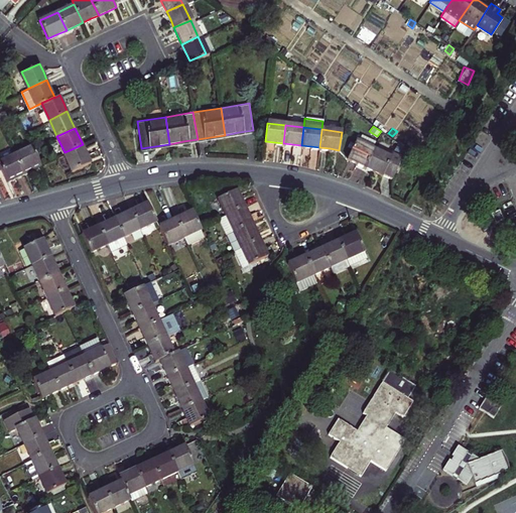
[(356,162),(364,166),(374,146),(377,140),(362,133),(359,140),(356,139),(347,158),(356,162)]
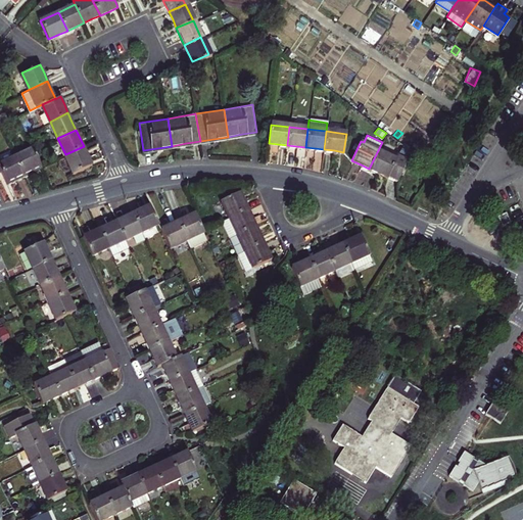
[(84,146),(65,154),(75,173),(92,164),(88,155),(84,146)]
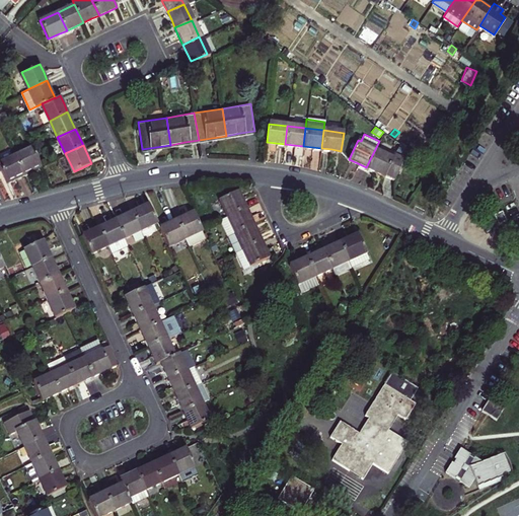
[(15,154),(23,172),(32,168),(41,163),(33,148),(32,146),(15,154)]
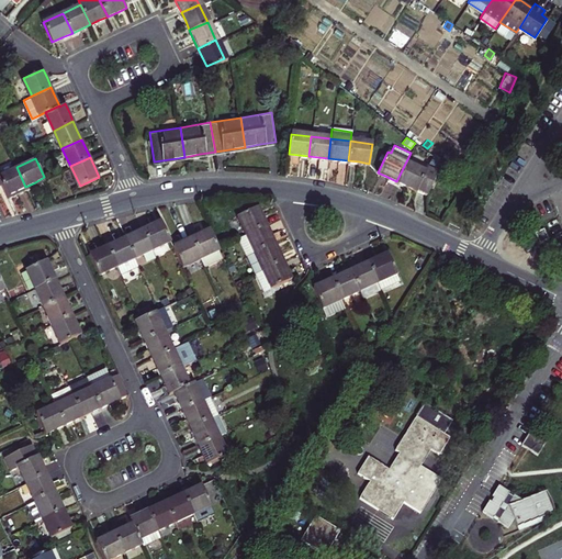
[(407,159),(396,181),(416,190),(417,189),(422,191),(427,193),(438,170),(427,165),(426,168),(407,159)]
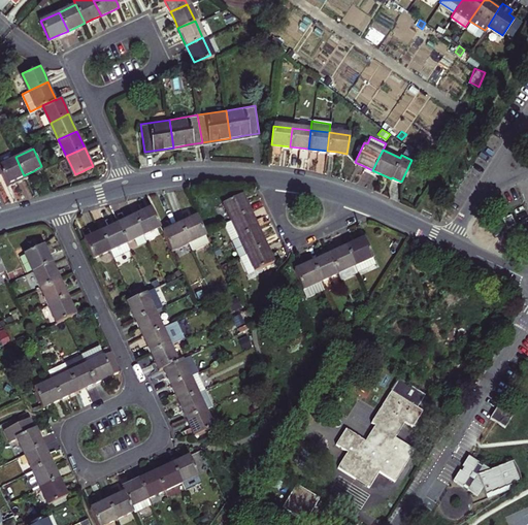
[(0,168),(1,170),(7,184),(15,179),(24,175),(15,157),(0,164),(0,168)]
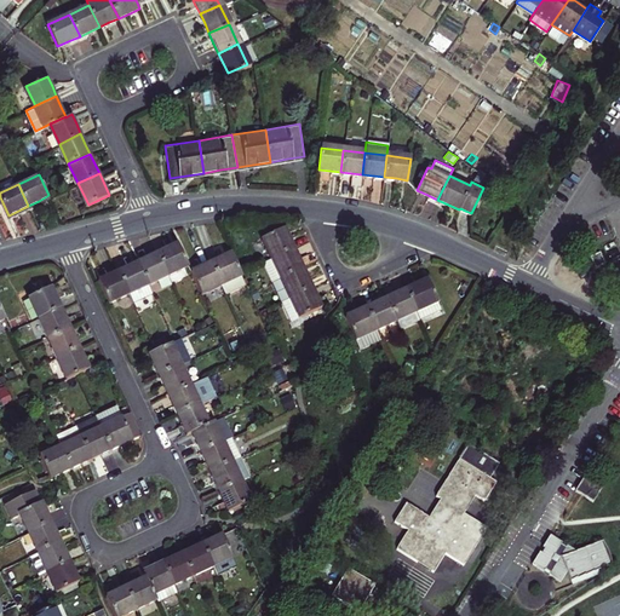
[(271,255),(293,246),(288,236),(285,226),(263,236),(271,255)]
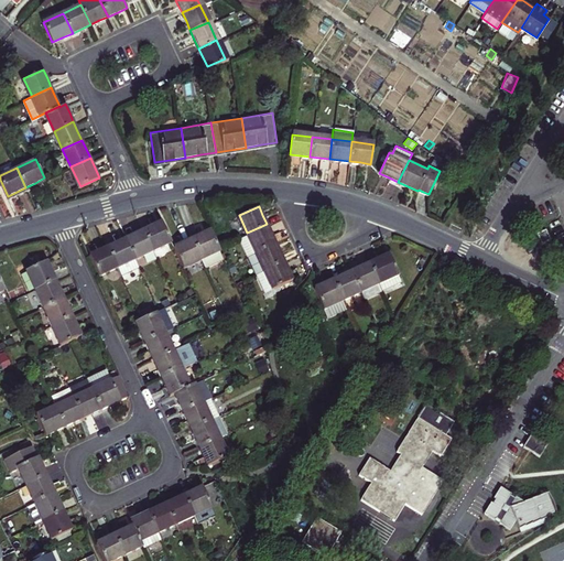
[(143,228),(152,248),(171,240),(162,220),(153,224),(143,228)]
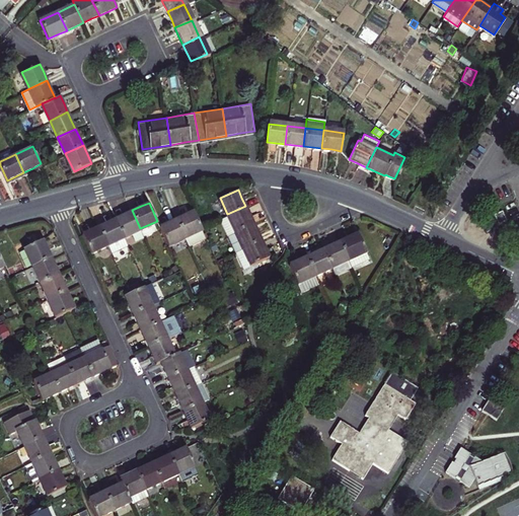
[(235,231),(253,222),(249,214),(245,206),(227,214),(235,231)]
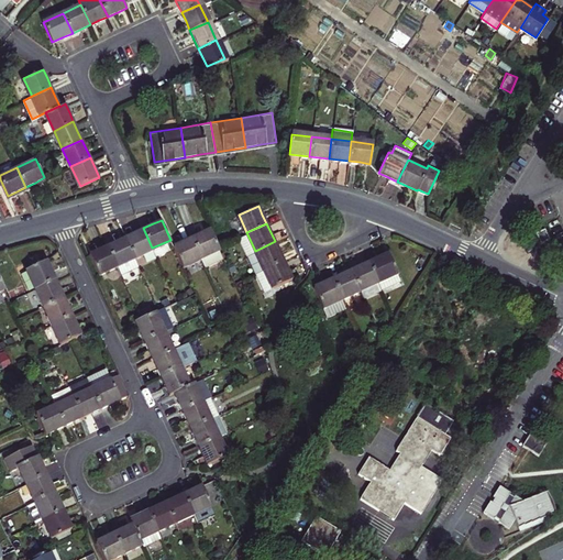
[(549,238),(544,227),(536,231),(541,241),(549,238)]
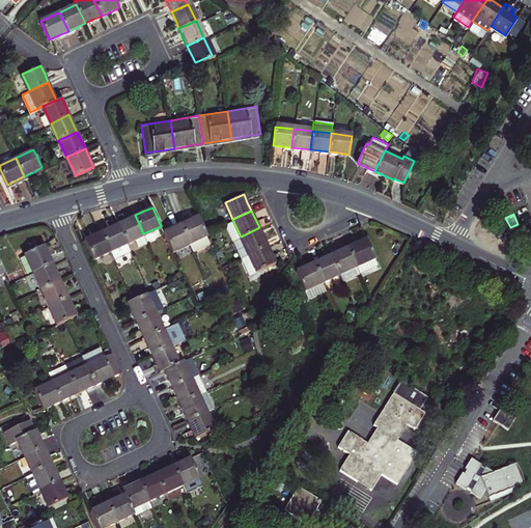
[(127,219),(118,223),(127,242),(143,233),(135,215),(127,219)]
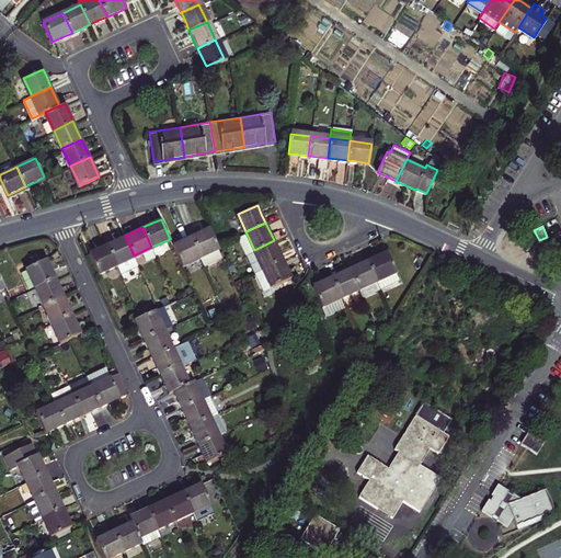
[(218,245),(209,227),(201,231),(192,236),(201,255),(205,265),(222,257),(218,245)]
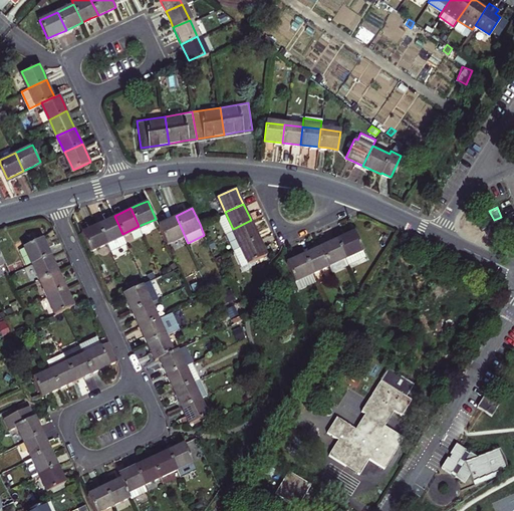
[(233,229),(225,212),(218,216),(233,249),(240,245),(233,229)]
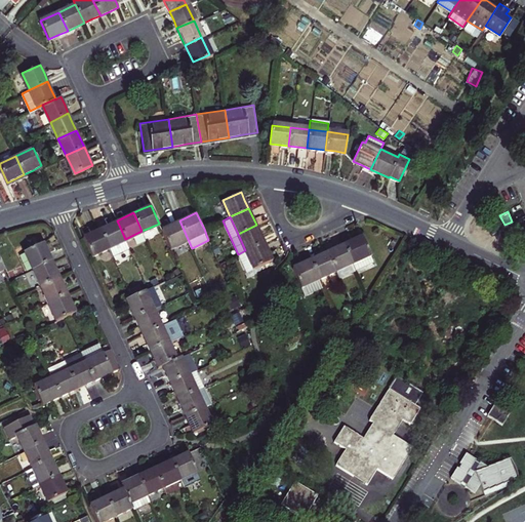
[(129,247),(125,239),(117,221),(109,225),(101,229),(109,247),(113,255),(129,247)]
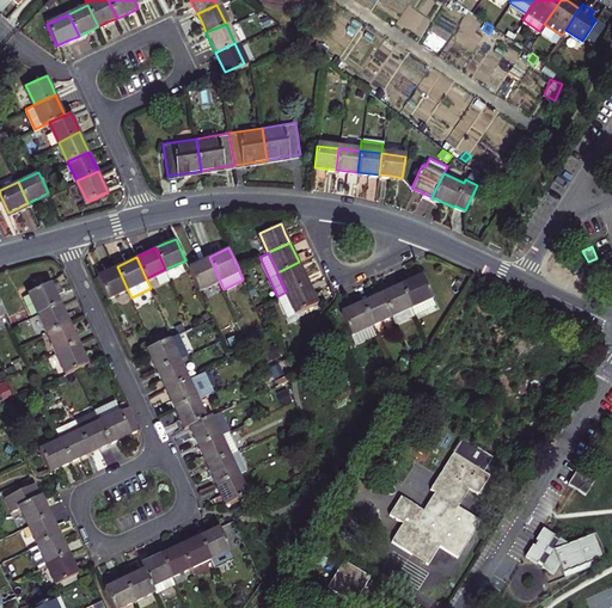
[(199,262),(189,266),(195,280),(200,288),(219,278),(209,257),(199,262)]
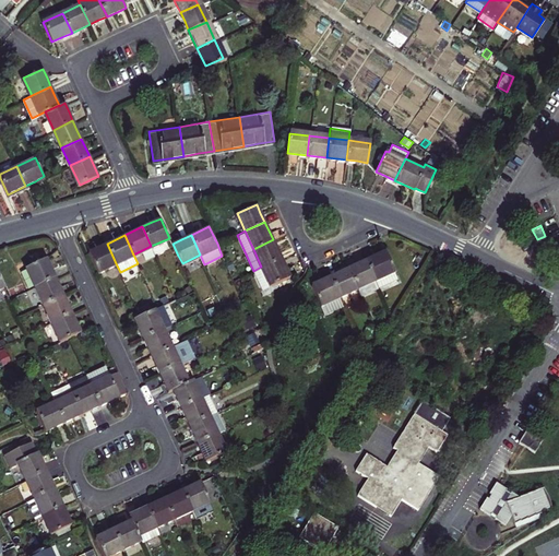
[(261,267),(281,258),(277,249),(273,239),(253,249),(261,267)]
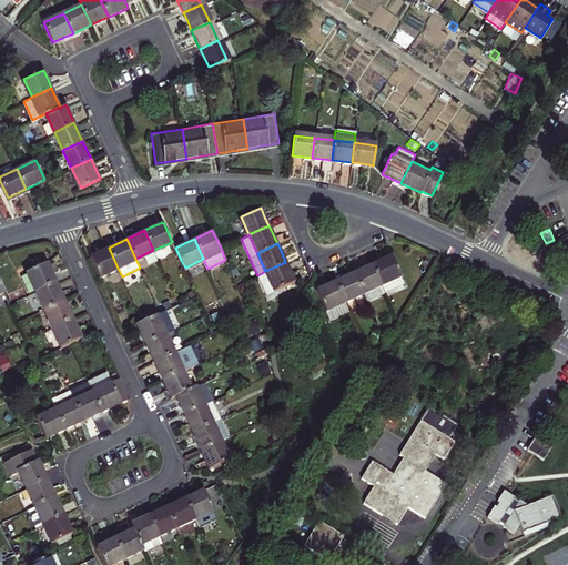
[(99,275),(118,268),(109,248),(99,251),(90,255),(99,275)]
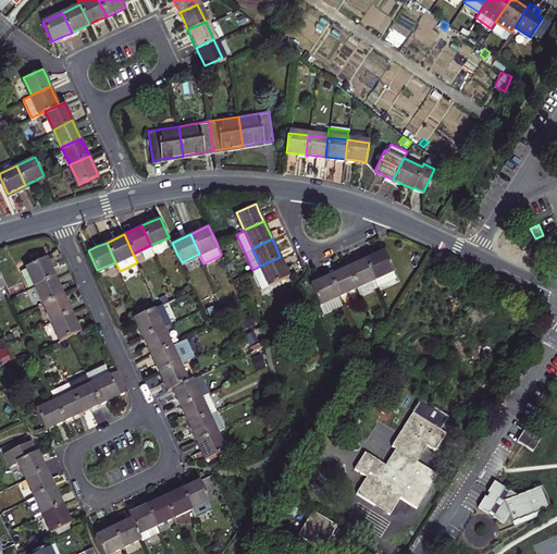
[(364,258),(378,286),(397,277),(384,249),(374,254),(364,258)]
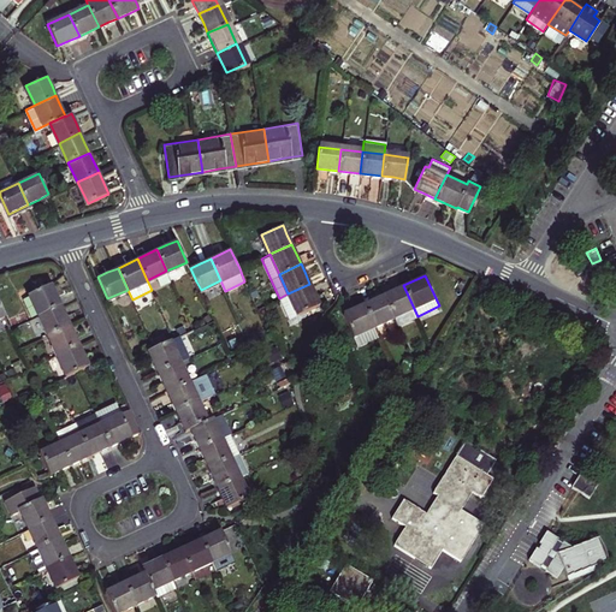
[(36,314),(60,303),(55,293),(51,284),(28,293),(29,297),(36,313),(36,314)]
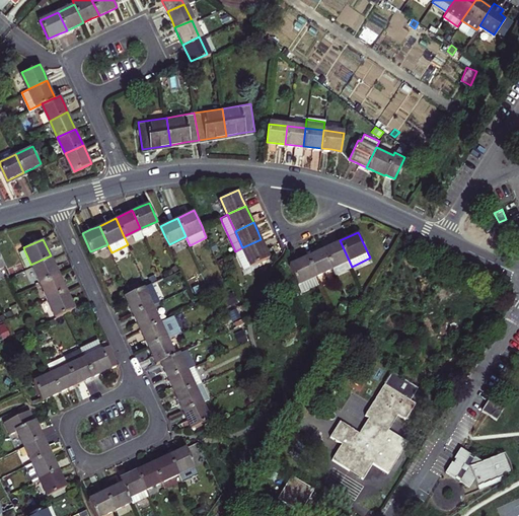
[(265,247),(261,239),(242,247),(235,251),(242,268),(269,256),(265,247)]
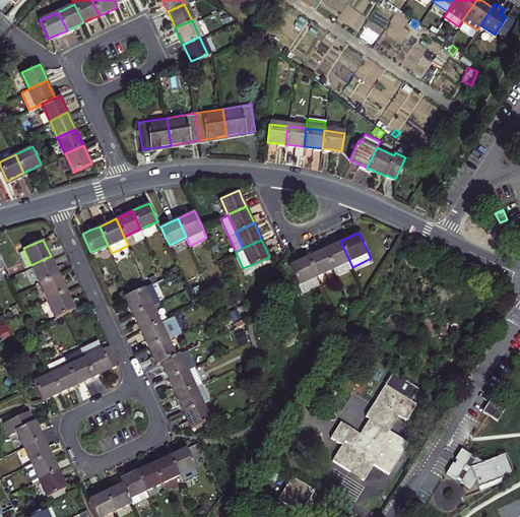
[(352,267),(340,241),(332,245),(324,249),(333,268),(336,274),(352,267)]
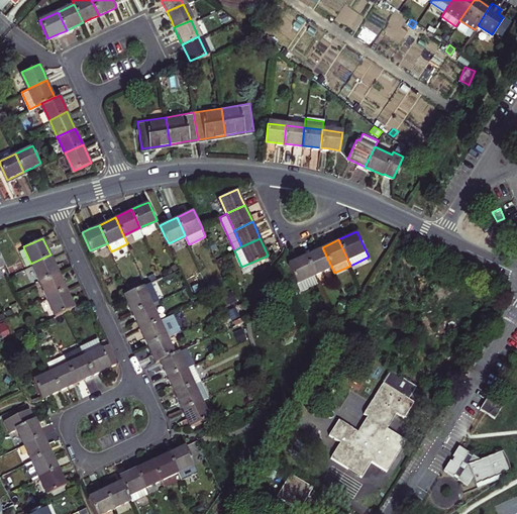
[(331,267),(322,247),(314,250),(306,254),(314,274),(331,267)]
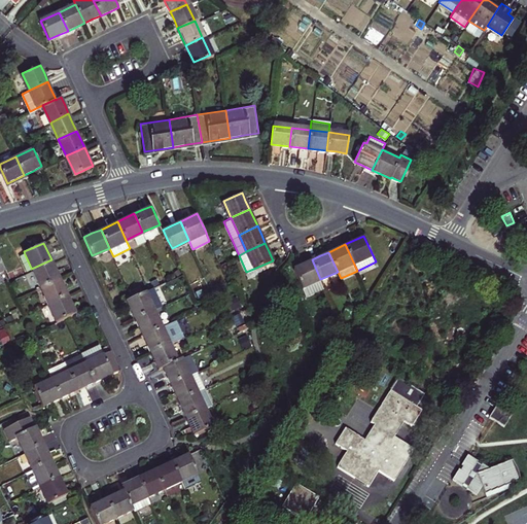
[(31,268),(25,254),(21,256),(27,270),(31,268)]
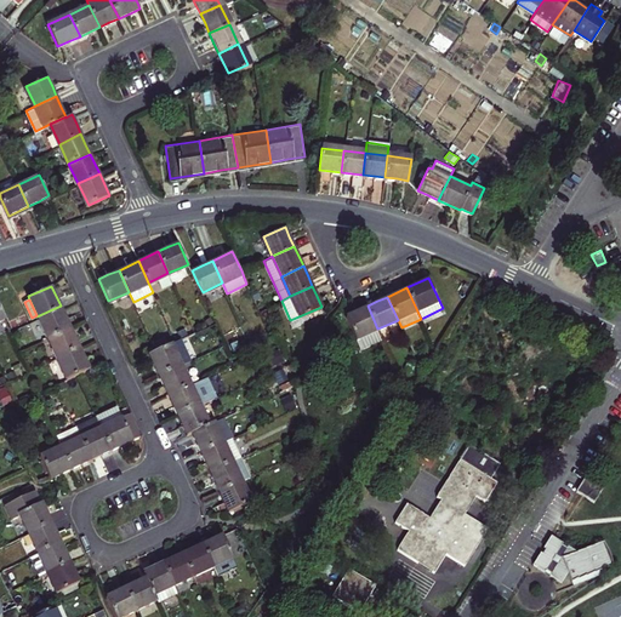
[(66,315),(61,306),(36,316),(46,336),(69,325),(66,315)]
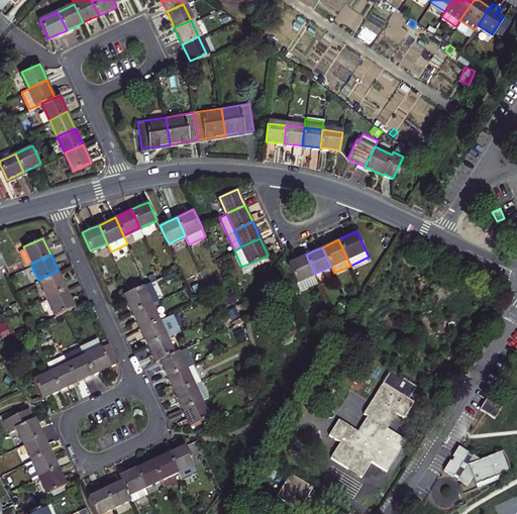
[(318,282),(314,274),(306,254),(297,259),(288,263),(297,283),(300,290),(318,282)]
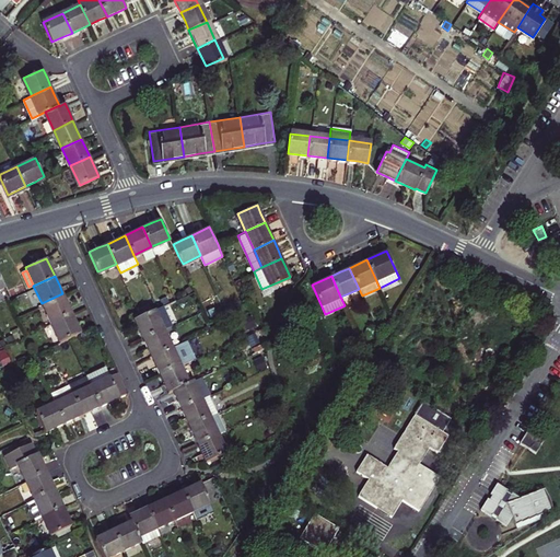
[(67,303),(62,293),(42,303),(50,322),(72,312),(67,303)]
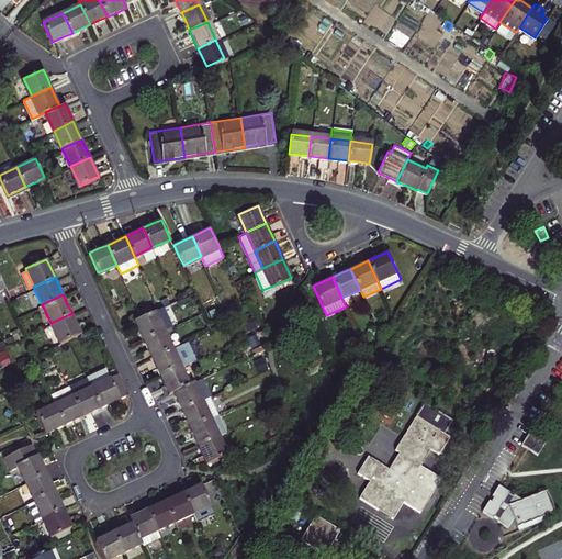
[(138,309),(142,316),(154,311),(150,303),(138,309)]
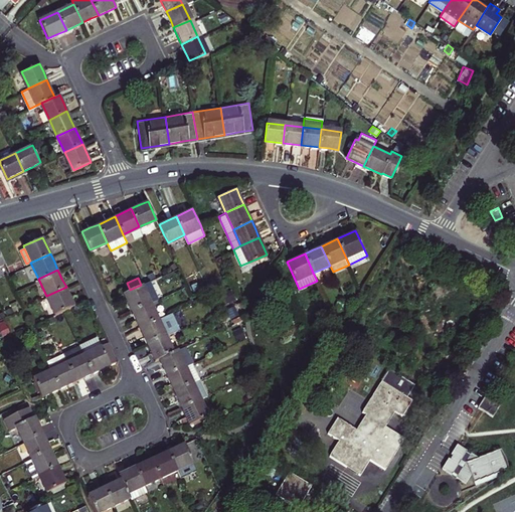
[(132,311),(150,302),(159,298),(158,296),(162,294),(162,292),(156,279),(154,279),(141,285),(130,290),(129,291),(123,293),(128,302),(132,311)]
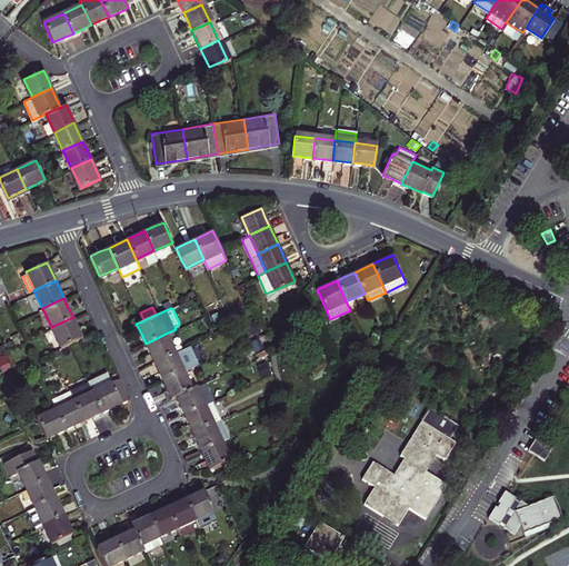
[(51,327),(61,347),(70,343),(82,337),(78,327),(73,317),(51,327)]
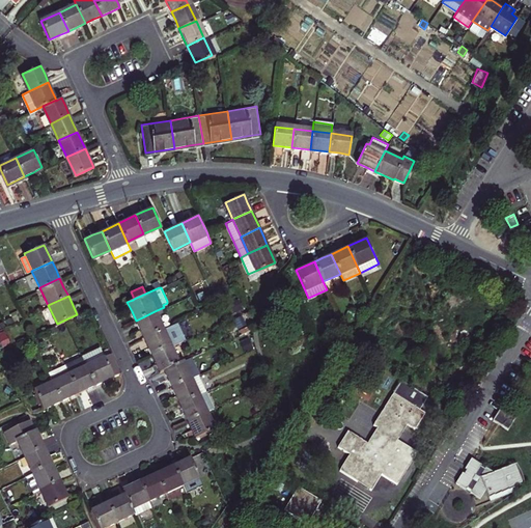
[(239,298),(230,302),(234,310),(243,306),(239,298)]
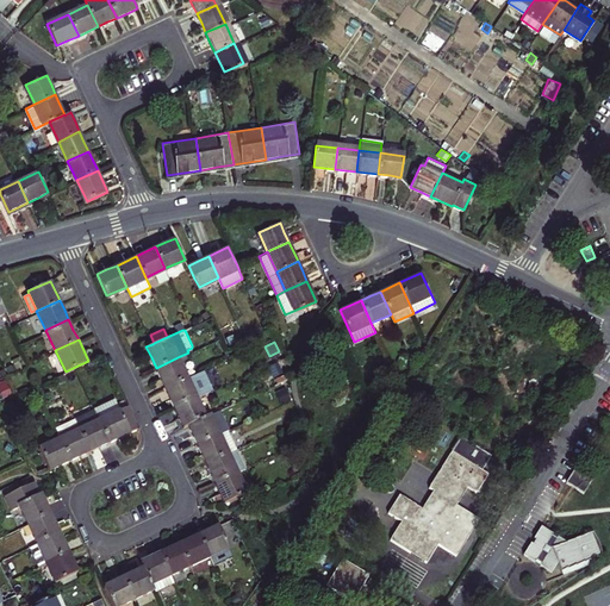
[(165,387),(186,378),(178,357),(156,368),(160,378),(165,387)]
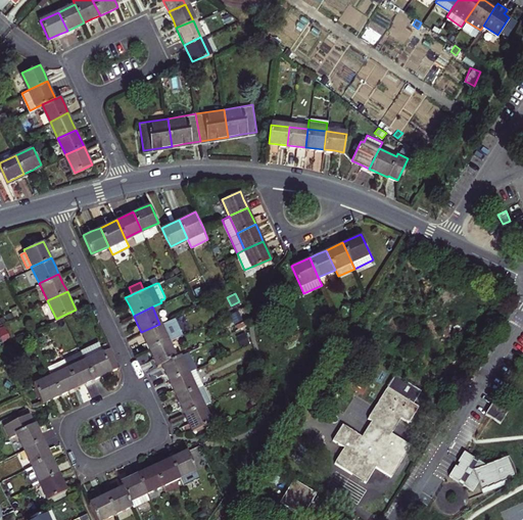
[(237,311),(231,314),(234,320),(240,317),(237,311)]
